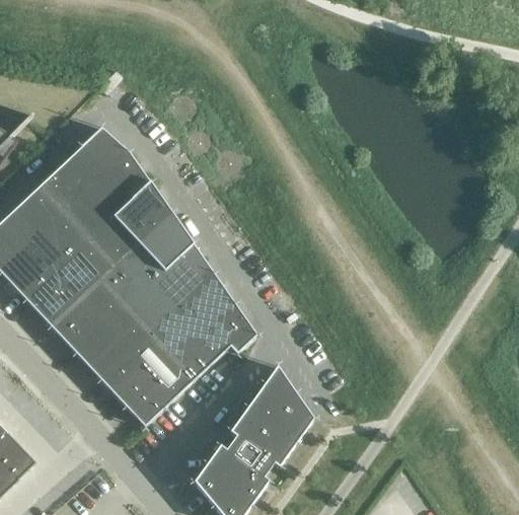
[(39,186),(63,215),(69,222),(136,160),(130,151),(101,127),(39,186)]
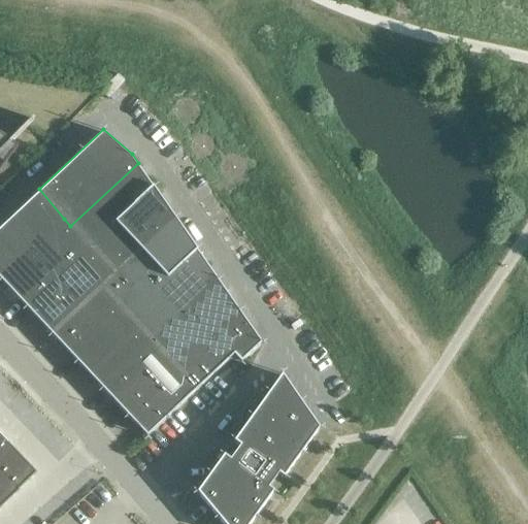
[(0,166),(18,143),(0,130),(0,166)]
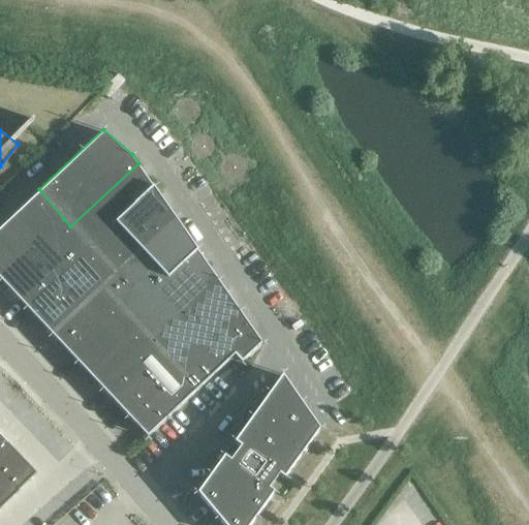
[(175,216),(138,163),(70,226),(87,246),(111,275),(175,216)]
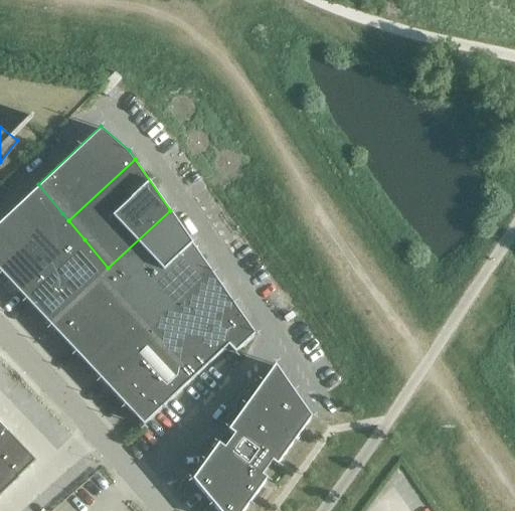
[(62,213),(38,184),(0,219),(0,269),(1,270),(62,213)]
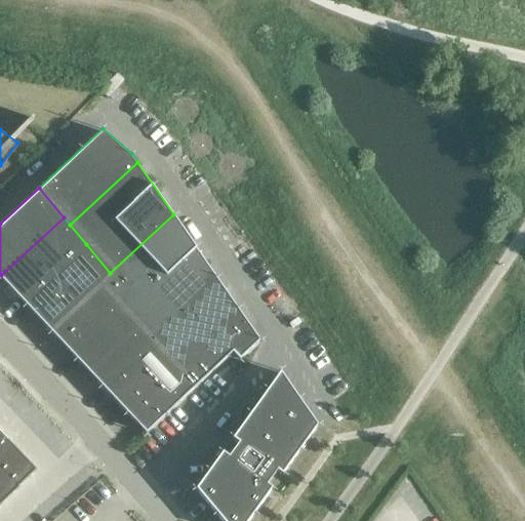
[(219,279),(173,214),(110,273),(136,305),(161,333),(219,279)]
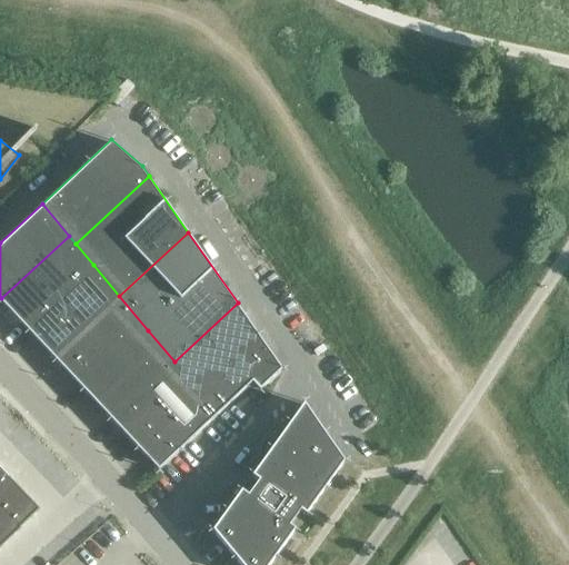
[(93,265),(76,244),(69,236),(1,298),(28,327),(93,265)]
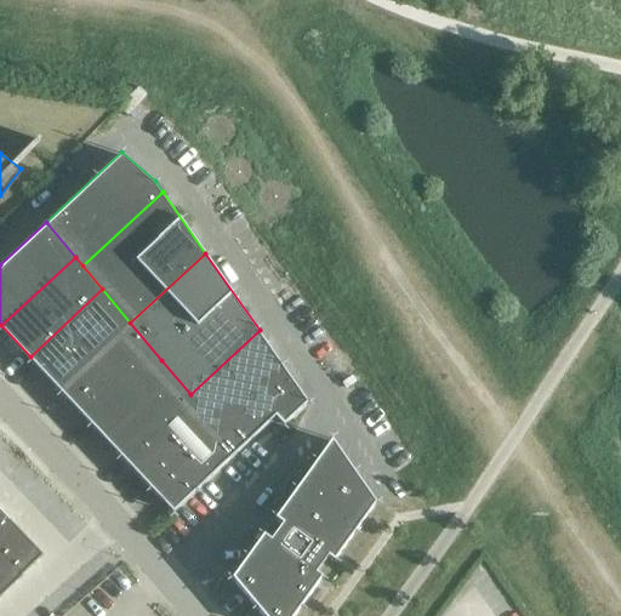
[(130,323),(102,289),(30,357),(60,388),(130,323)]
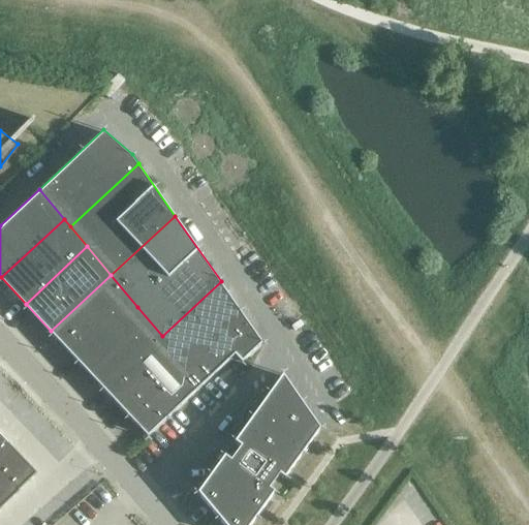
[(137,307),(111,275),(51,331),(80,362),(137,307)]
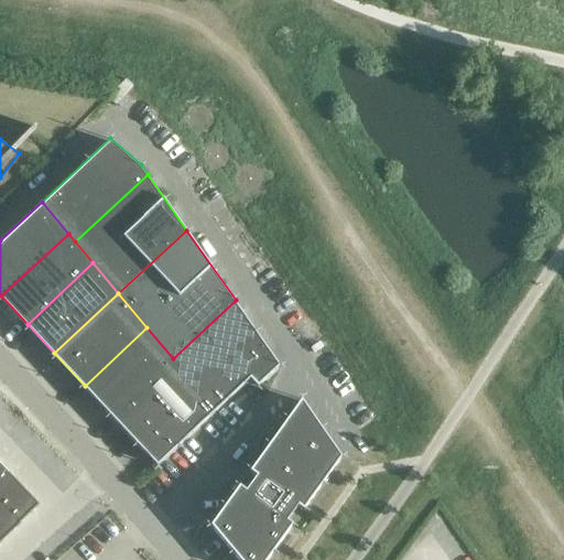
[(279,363),(236,300),(173,358),(215,408),(250,375),(258,383),(279,363)]
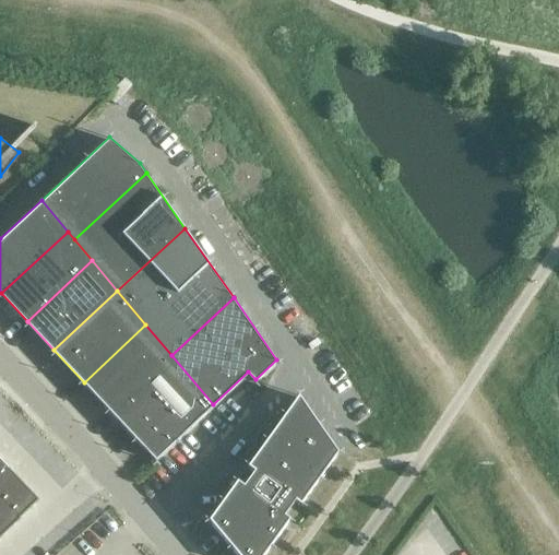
[(171,355),(145,325),(84,382),(111,411),(171,355)]
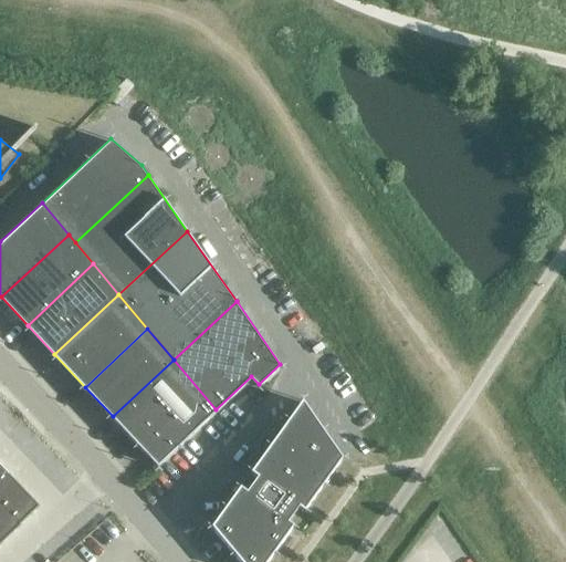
[(216,409),(174,360),(113,416),(157,464),(216,409)]
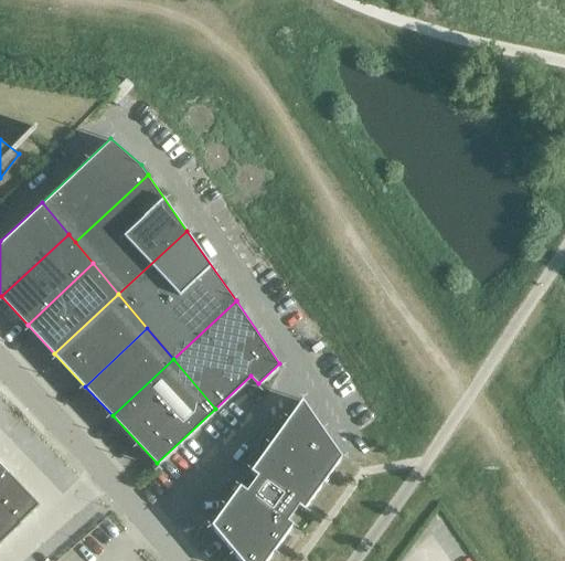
[(257,475),(252,482),(246,489),(240,484),(211,524),(242,560),(265,560),(292,522),(287,518),(297,504),(304,508),(341,455),(301,398),(249,469),(257,475)]
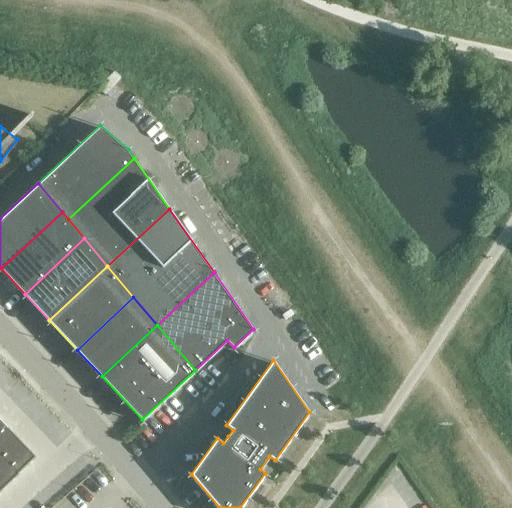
[(0,432),(0,455),(17,473),(34,456),(6,427),(0,432)]
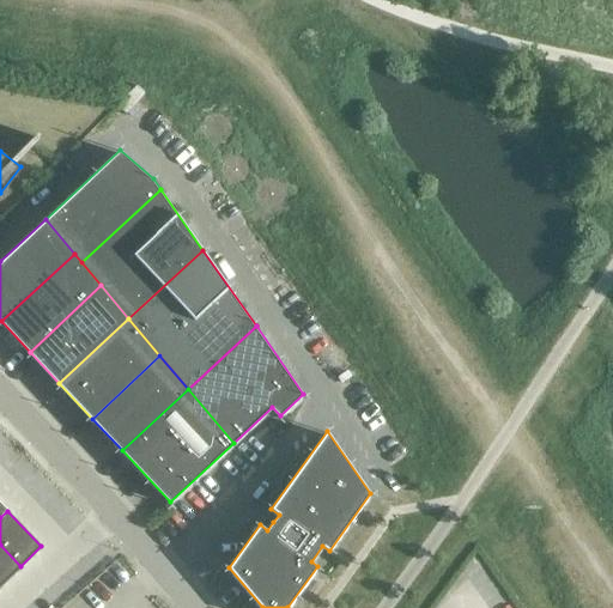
[(0,584),(1,585),(20,566),(0,545),(0,584)]
